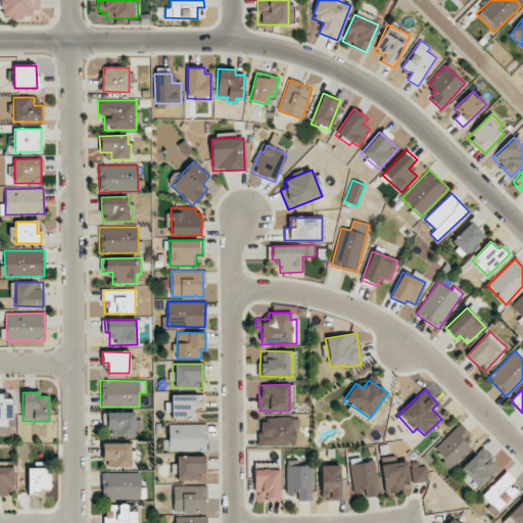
[(172,418),(192,418),(192,408),(203,408),(202,395),(172,395),(172,418)]
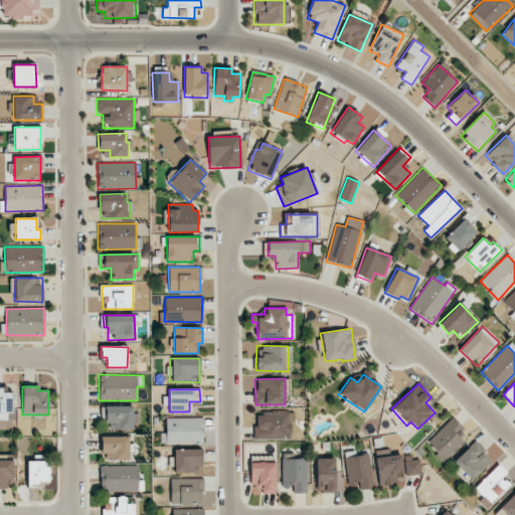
[(107,430),(133,431),(133,420),(135,420),(135,406),(108,405),(107,430)]
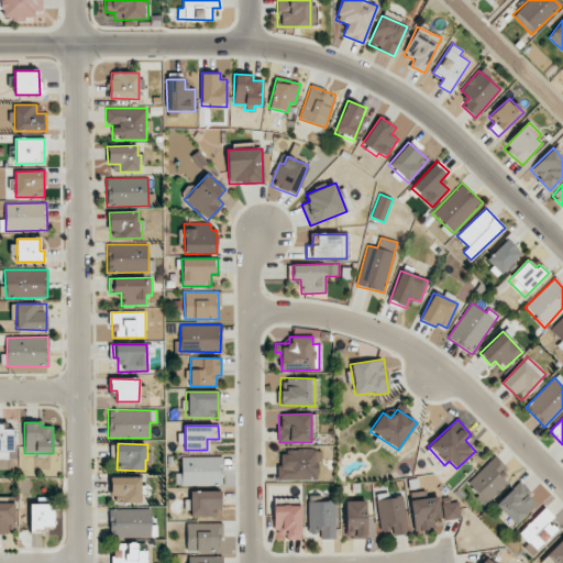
[(320,479),(319,450),(278,451),(279,481),(320,479)]
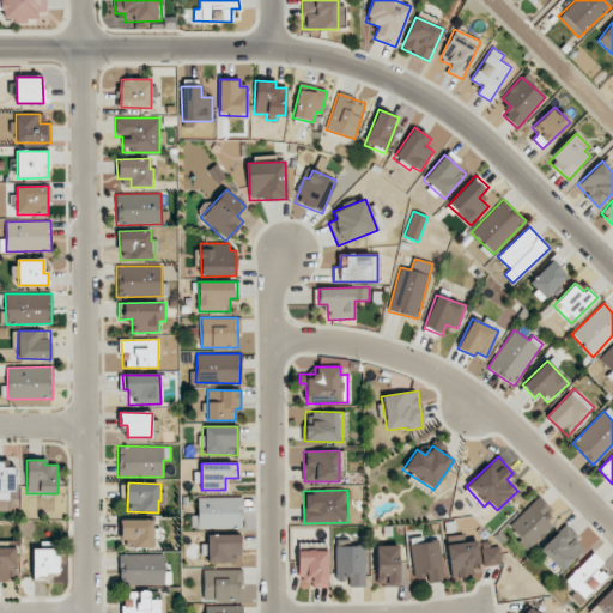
[(195,528),(243,528),(242,497),(195,498),(195,528)]
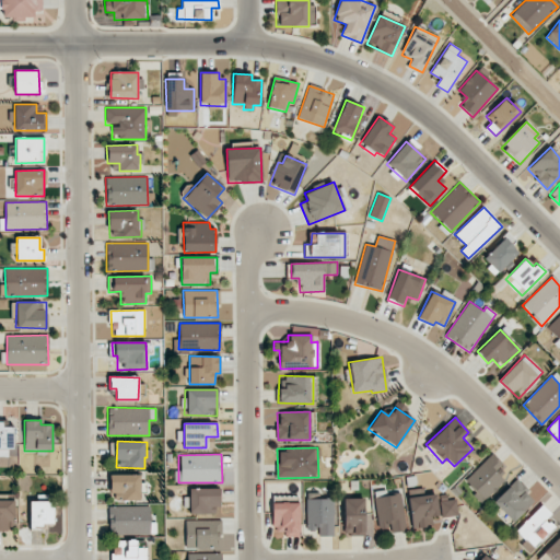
[(482,501),(510,477),(491,456),(464,480),(482,501)]
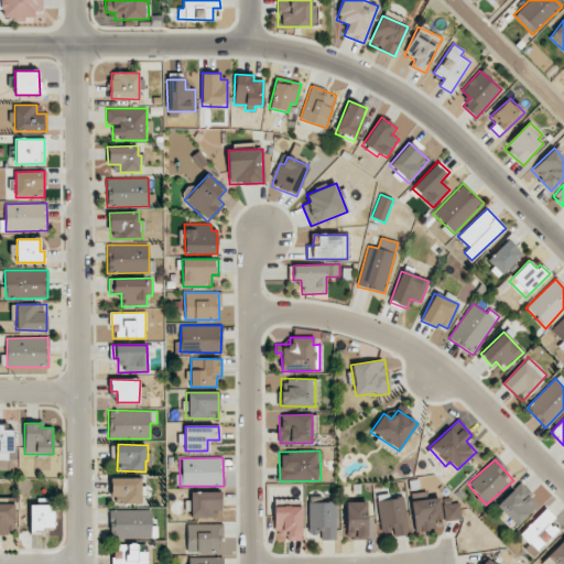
[(140,503),(140,494),(145,494),(145,486),(141,486),(141,478),(111,478),(111,503),(140,503)]
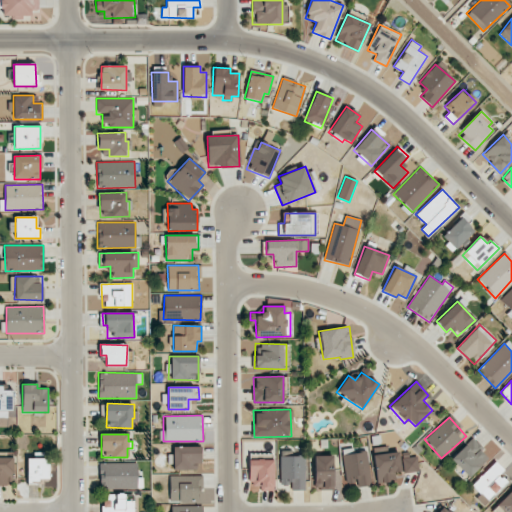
[(490,458),(472,438),(450,458),(468,477),(490,458)]
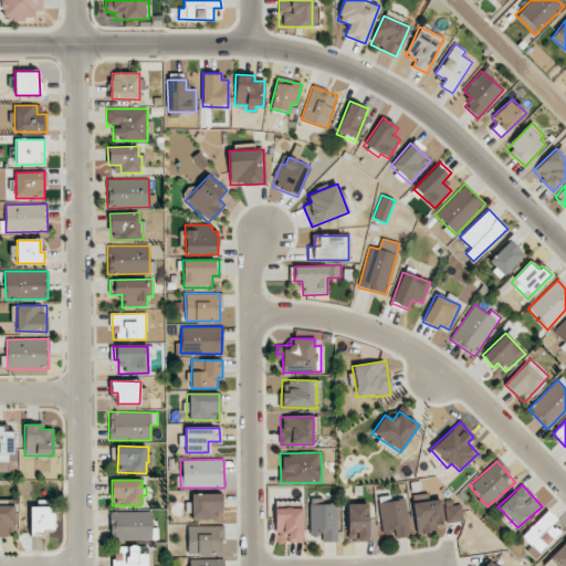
[(222,493),(191,494),(191,520),(222,520),(222,493)]
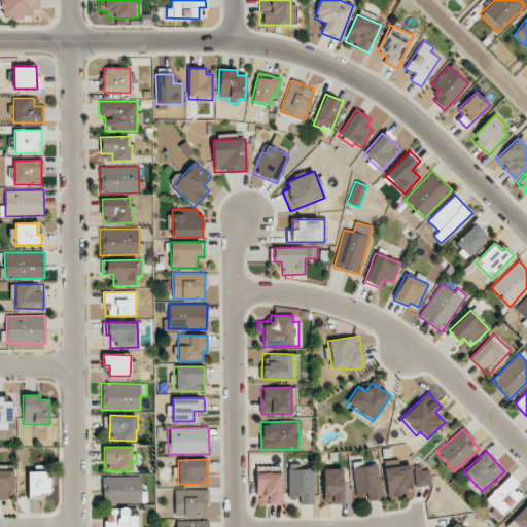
[(314,504),(314,468),(297,469),(297,464),(288,464),(288,498),(301,498),(301,504),(314,504)]
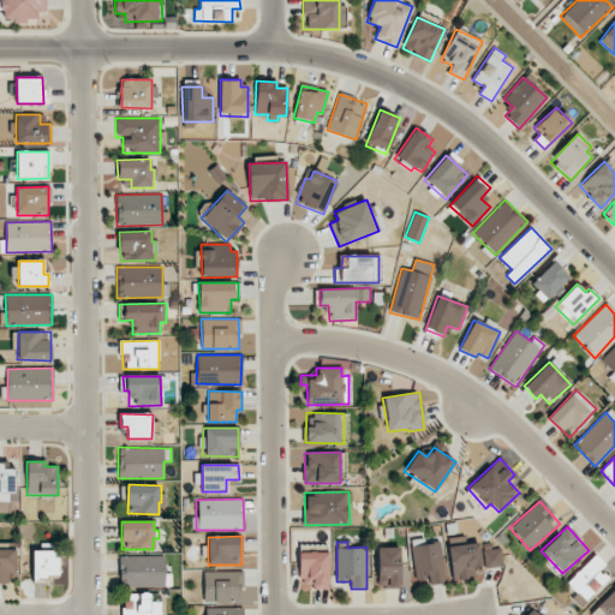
[(411,547),(416,585),(446,581),(440,542),(411,547)]
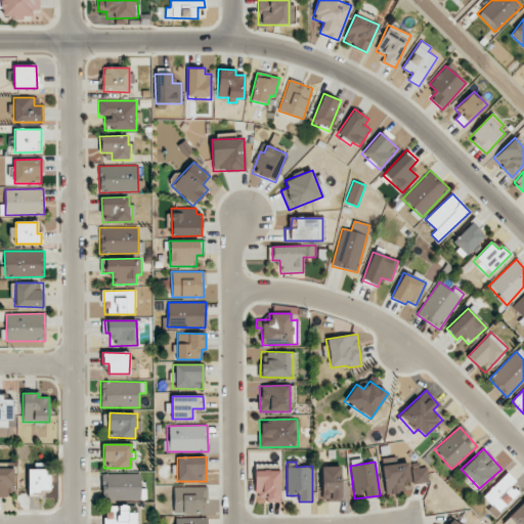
[(412,490),(407,462),(382,466),(386,494),(412,490)]
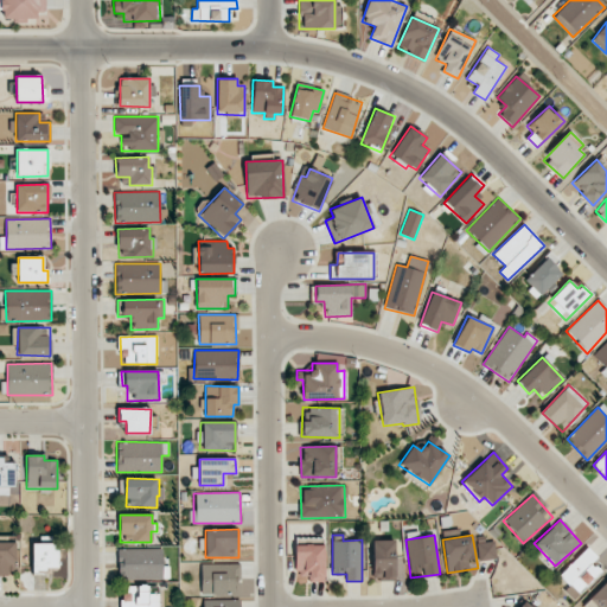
[(395,580),(395,540),(372,541),(374,581),(395,580)]
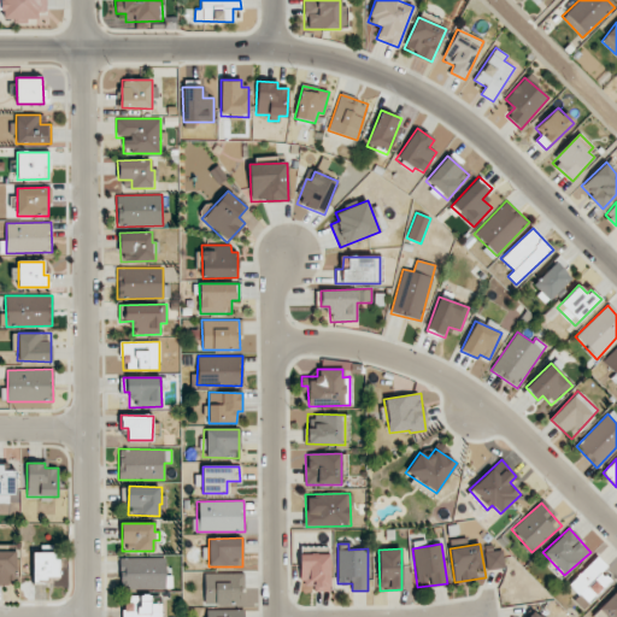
[(503,550),(485,550),(486,570),(504,569),(503,550)]
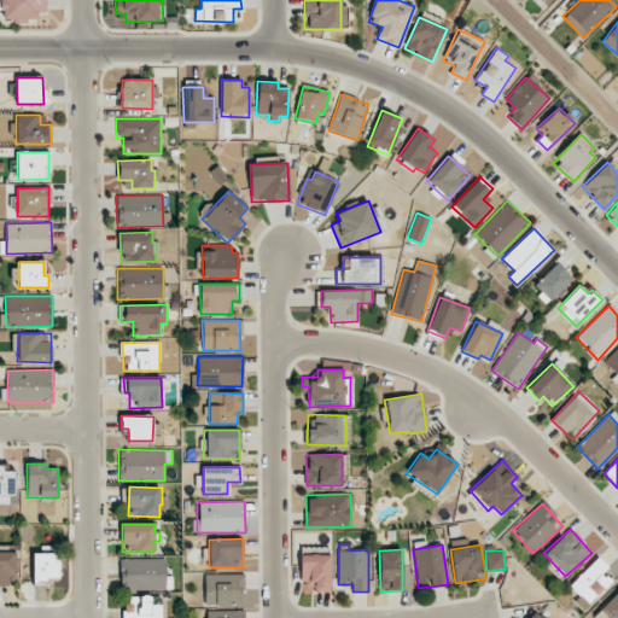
[(0,584),(17,586),(17,552),(0,552),(0,584)]
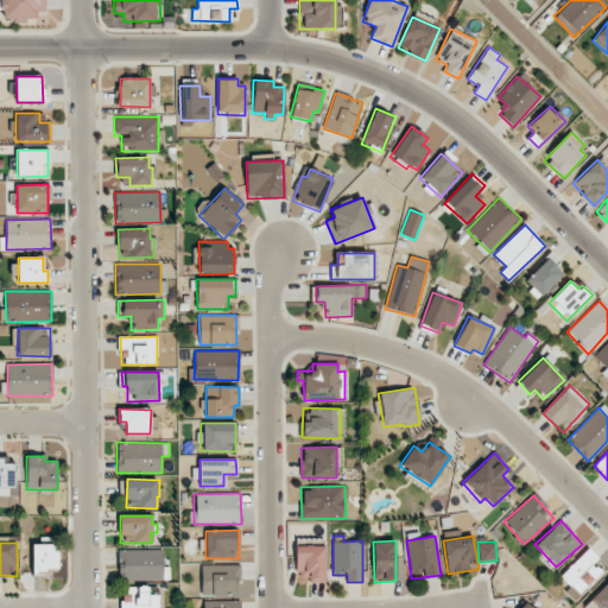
[(58,568),(57,544),(32,544),(32,575),(46,575),(45,568),(58,568)]
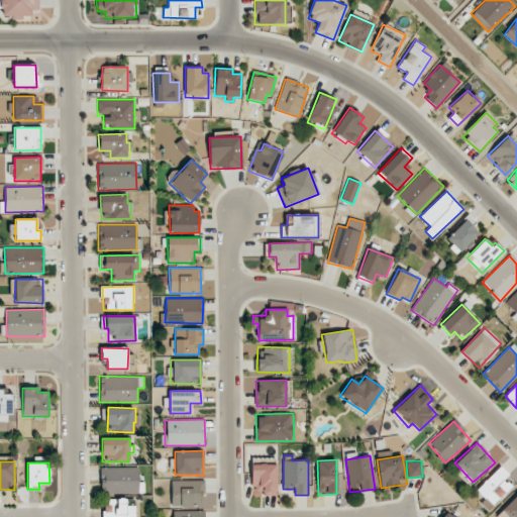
[(251,464),(251,492),(264,491),(264,496),(277,495),(277,463),(251,464)]
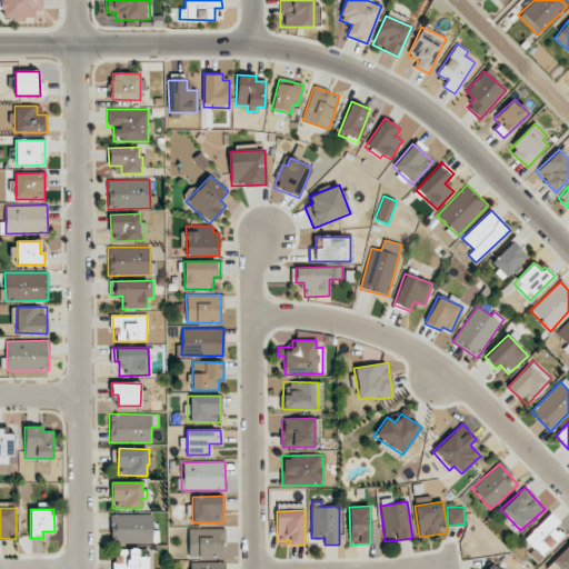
[(539,559),(562,537),(555,528),(560,522),(551,512),(523,539),(533,550),(531,551),(539,559)]
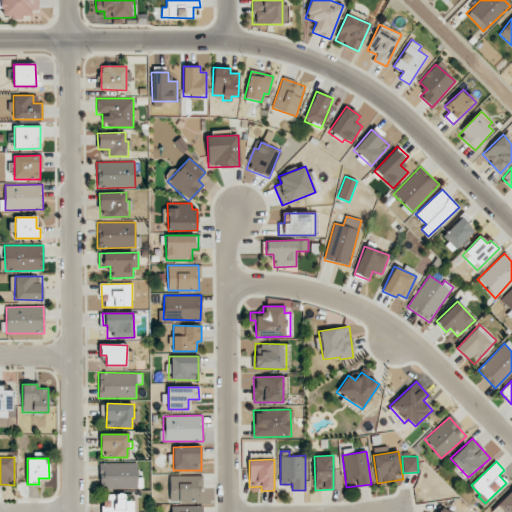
[(99,463),(99,489),(137,488),(136,463),(99,463)]
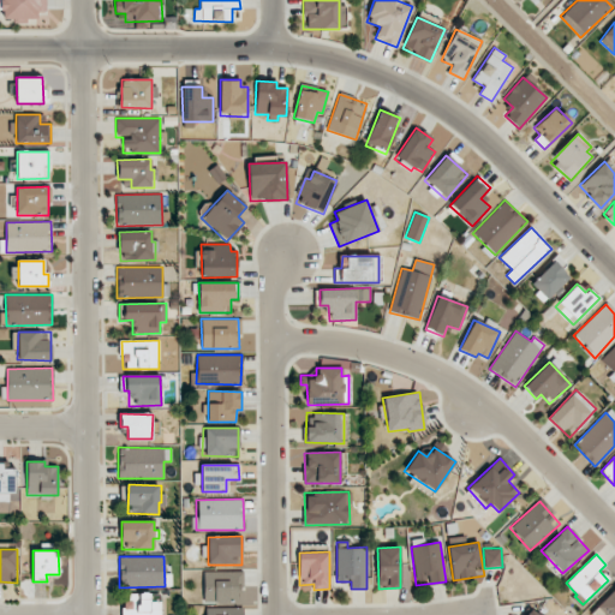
[(204,572),(203,602),(242,602),(242,572),(204,572)]
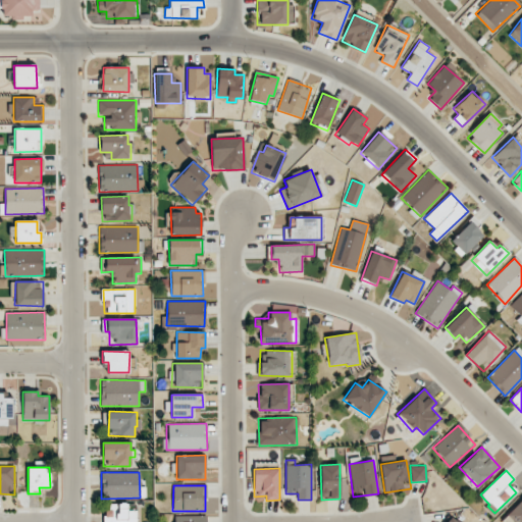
[(521,521),(521,499),(504,518),(507,521),(521,521)]
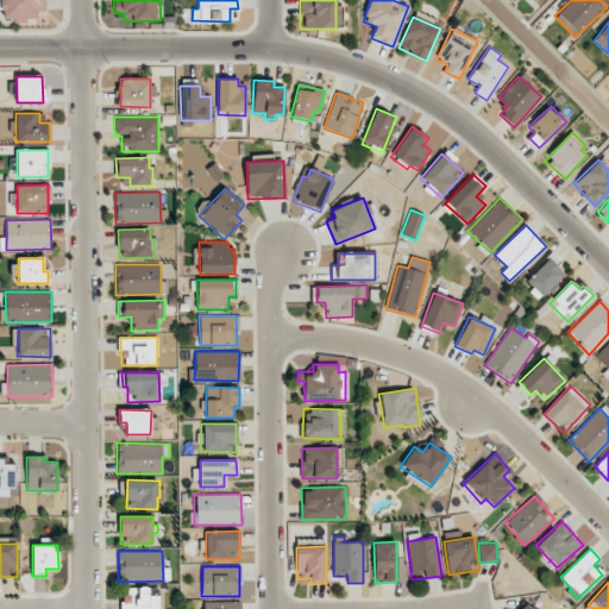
[(123,608),(158,608),(159,596),(148,596),(148,588),(123,588),(123,608)]
